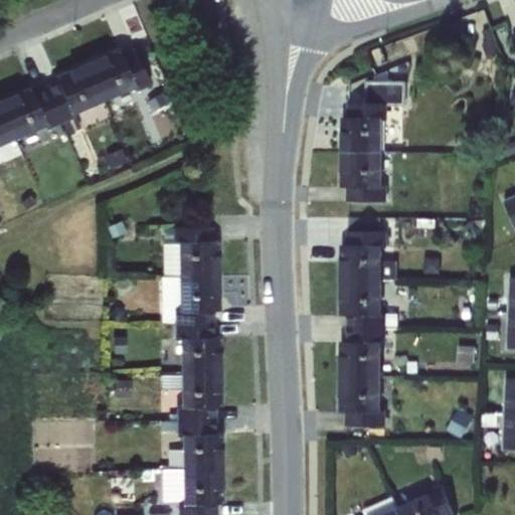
[(135,84),(134,86),(135,90),(149,83),(135,47),(122,53),(135,84)]
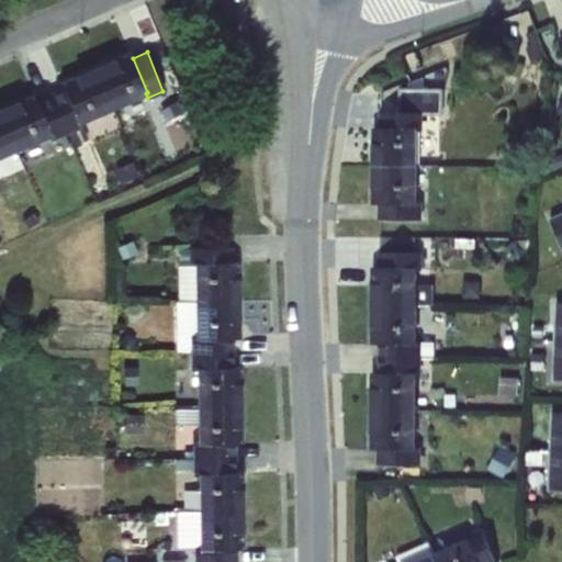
[(131,53),(97,67),(114,108),(146,93),(147,92),(133,58),(131,53)]
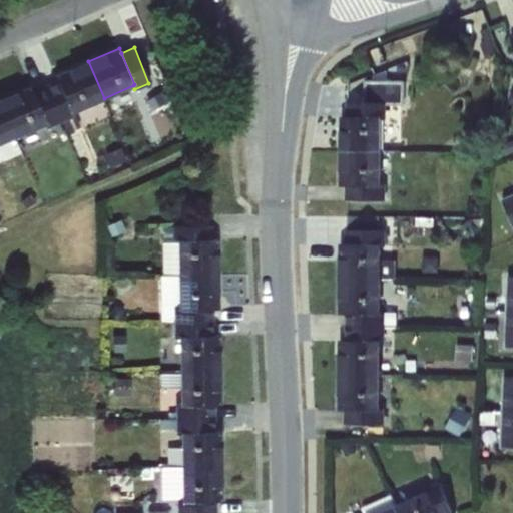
[(461,53),(458,65),(475,70),(479,59),(461,53)]
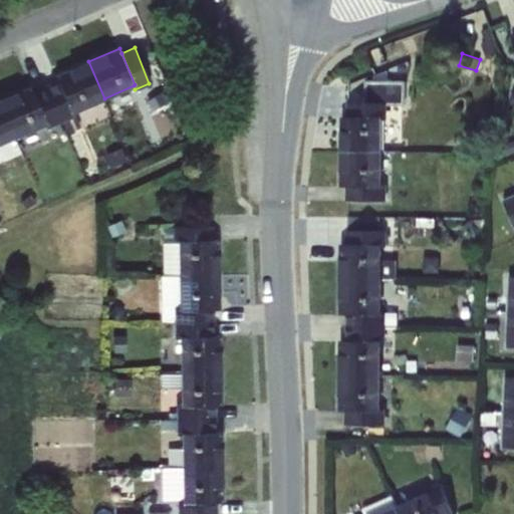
[(88,61),(55,76),(57,81),(70,113),(71,112),(104,98),(88,61)]
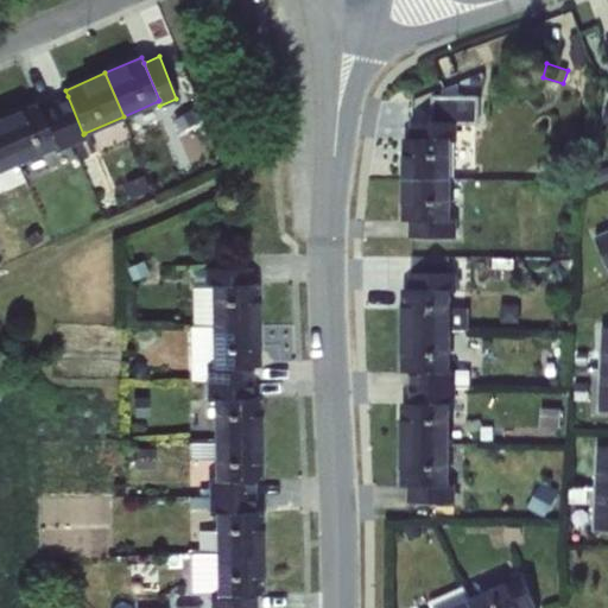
[(480,94),(434,95),(432,122),(458,122),(480,122),(480,94)]
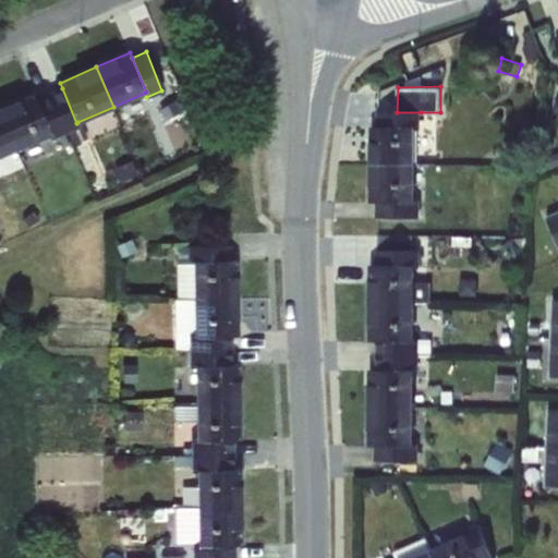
[(62,88),(50,93),(67,133),(71,142),(86,135),(82,125),(80,126),(77,122),(76,123),(62,88)]
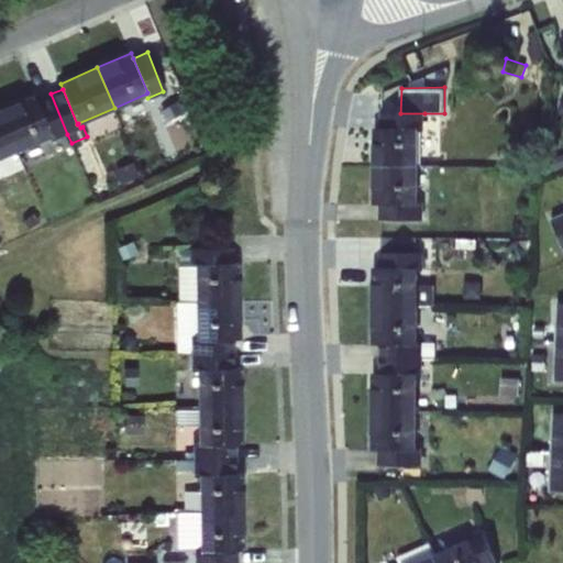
[(51,94),(36,100),(51,134),(53,140),(67,134),(51,94)]
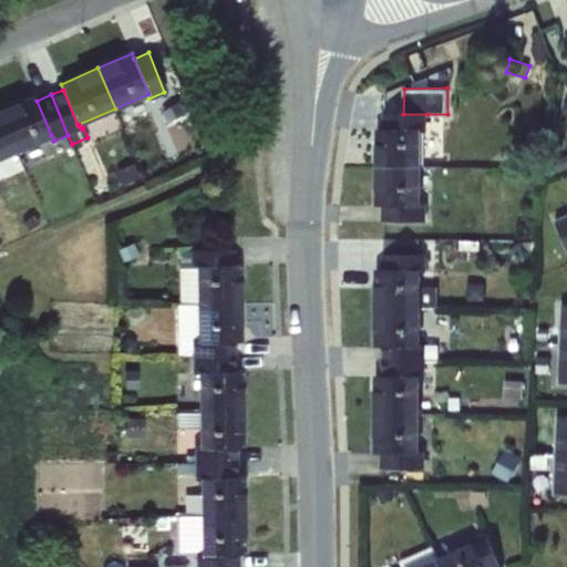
[(34,95),(0,110),(0,112),(18,150),(51,135),(37,101),(34,95)]
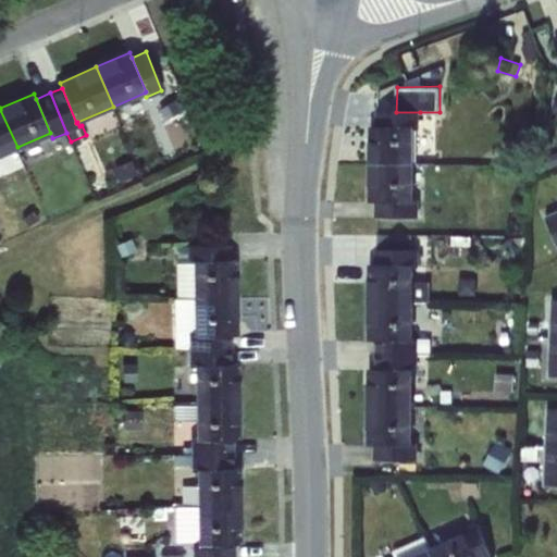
[(173,103),(163,113),(171,121),(181,111),(173,103)]
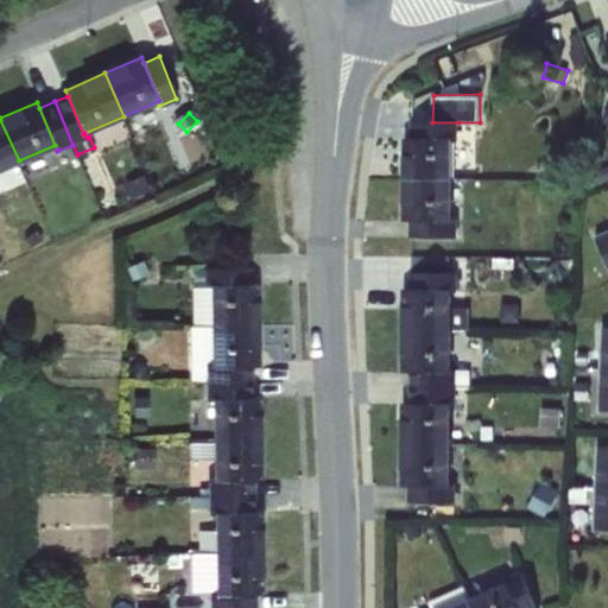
[(0,120),(0,169),(19,160),(0,120)]
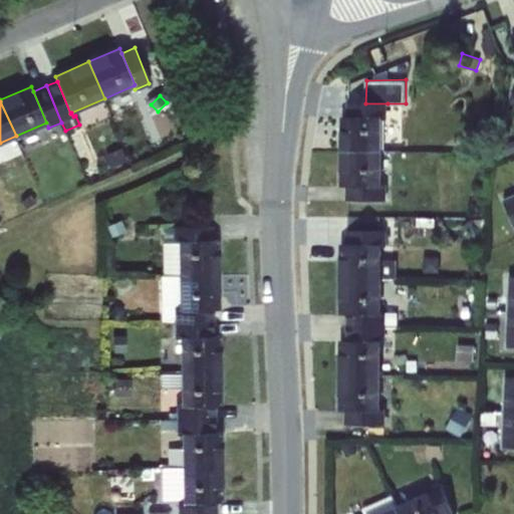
[(365,103),(347,103),(347,117),(382,117),(382,119),(387,119),(388,103),(365,103)]
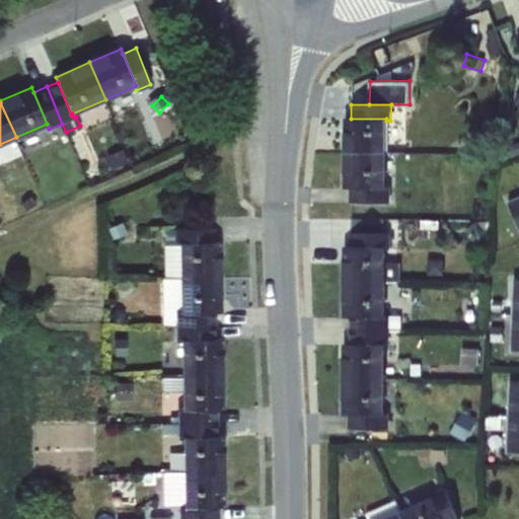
[(386,121),(386,119),(351,119),(346,119),(345,152),(385,152),(386,121)]
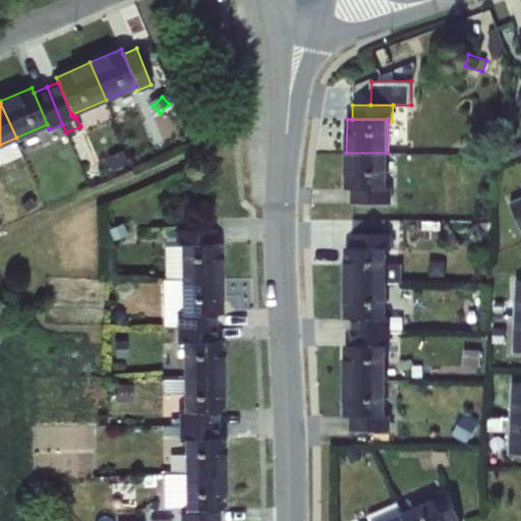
[(122,151),(105,159),(110,171),(128,163),(122,151)]
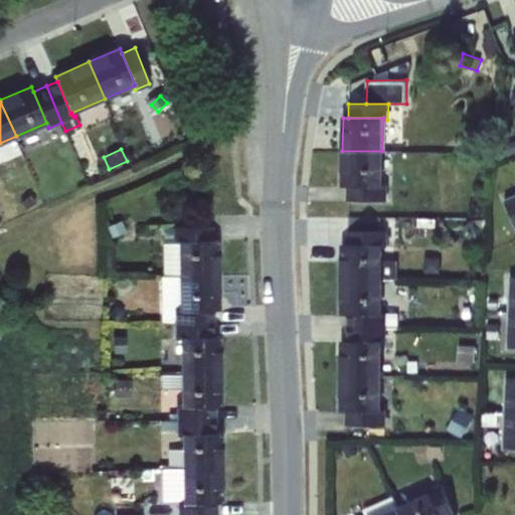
[(382,185),(382,151),(342,151),(342,187),(347,187),(382,187),(382,185)]
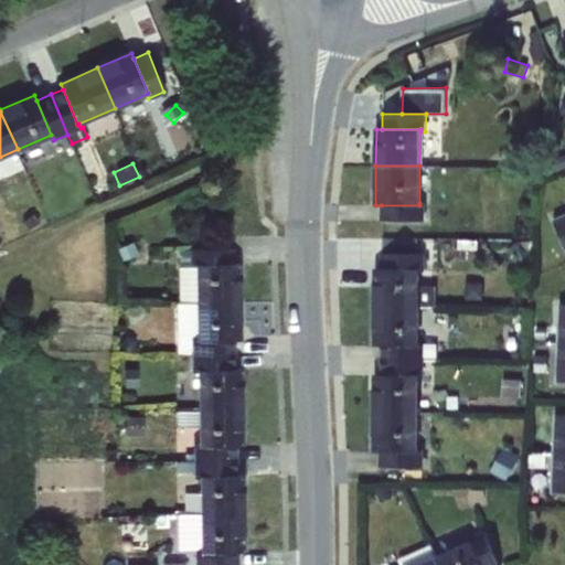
[(564,177),(547,184),(546,196),(563,190),(562,187),(564,184),(564,177)]
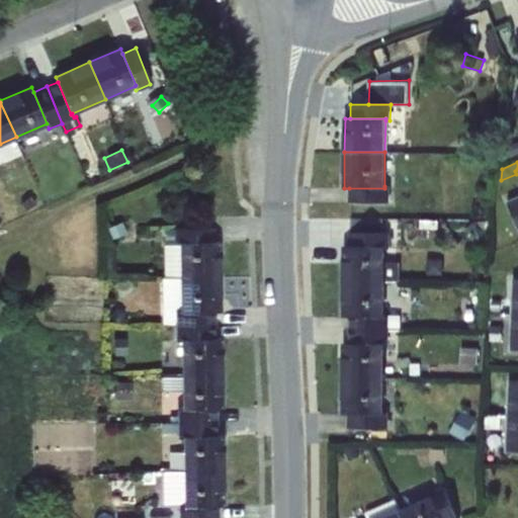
[(384,186),(384,188),(349,188),(349,202),(390,203),(390,186),(384,186)]
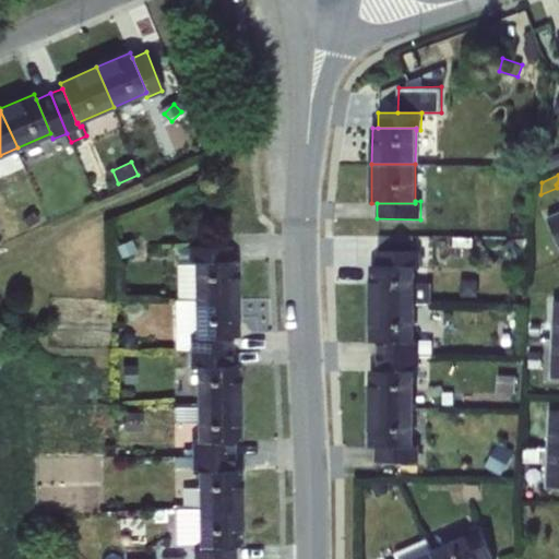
[(33,211),(22,219),(30,229),(40,221),(33,211)]
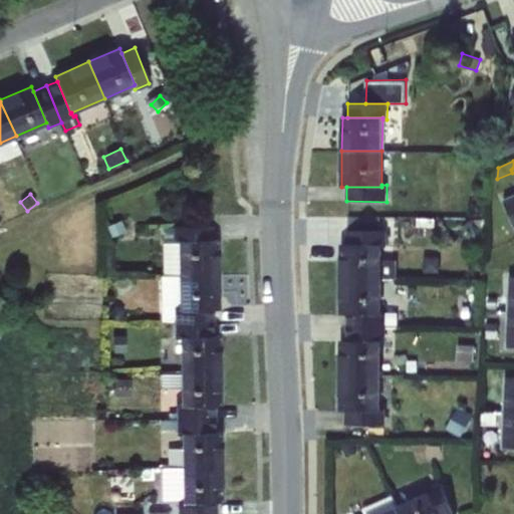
[(513,197),(504,202),(513,225),(513,197)]
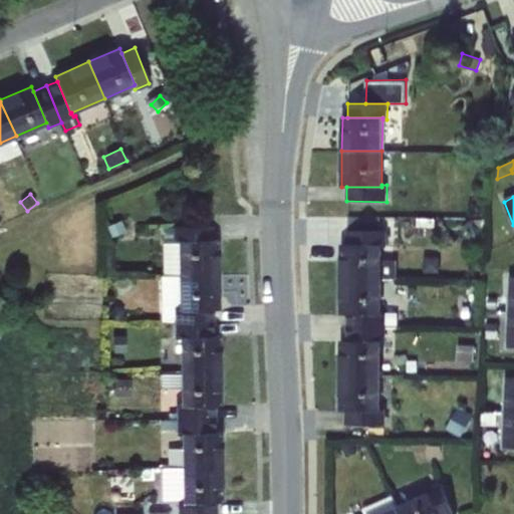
[(349,217),(346,230),(380,231),(381,217),(349,217)]
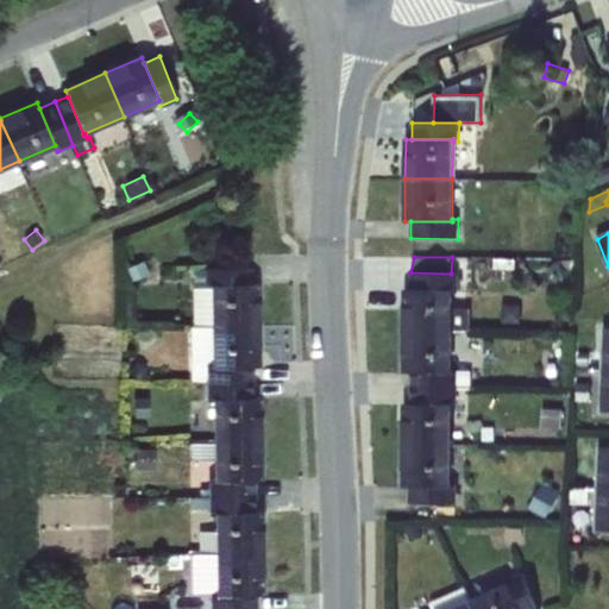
[(142,262),(126,268),(131,280),(148,274),(142,262)]
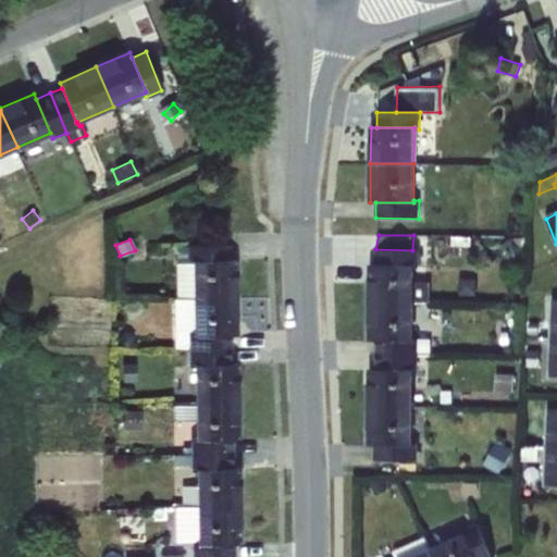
[(510,240),(499,248),(509,259),(520,251),(510,240)]
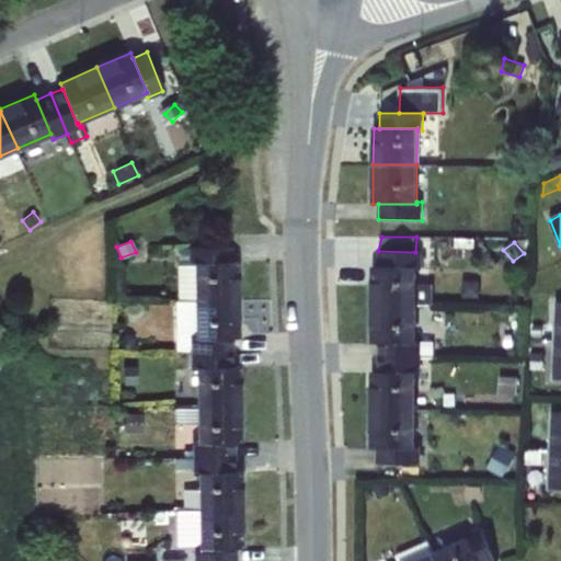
[(231,245),(189,247),(189,265),(194,265),(194,262),(231,262),(231,245)]
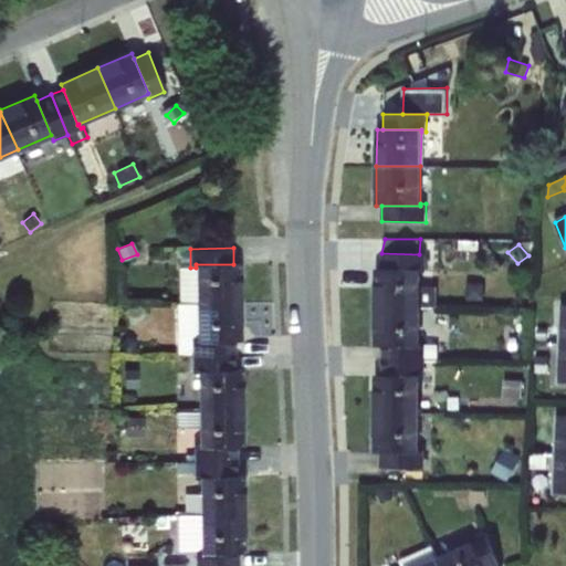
[(419,254),(381,253),(381,270),(420,270),(420,273),(426,273),(426,270),(426,260),(426,254),(419,254)]
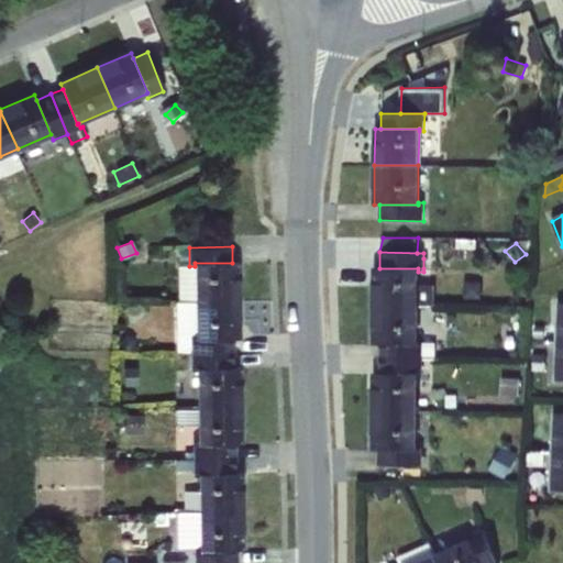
[(196,301),(239,301),(239,263),(232,263),(195,263),(195,266),(196,301)]
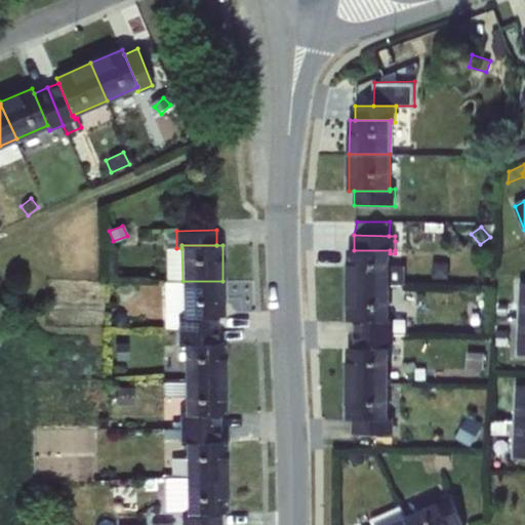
[(183,281),(182,248),(176,248),(166,246),(164,281),(183,281)]
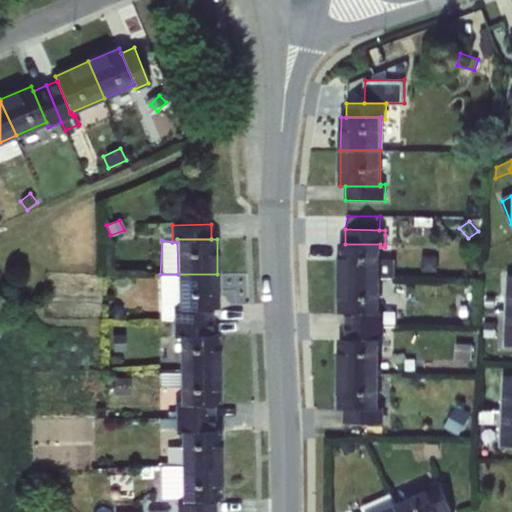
[(345,244),(340,244),(339,278),(380,279),(380,247),(380,244),(345,244)]
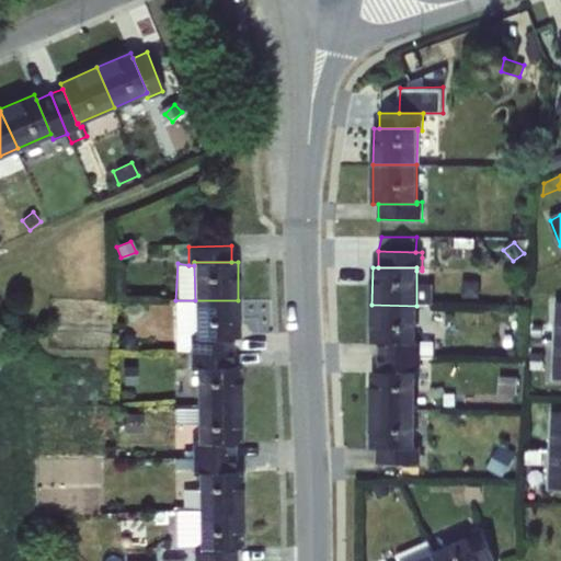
[(195,300),(175,300),(176,352),(190,352),(190,335),(195,334),(195,300)]
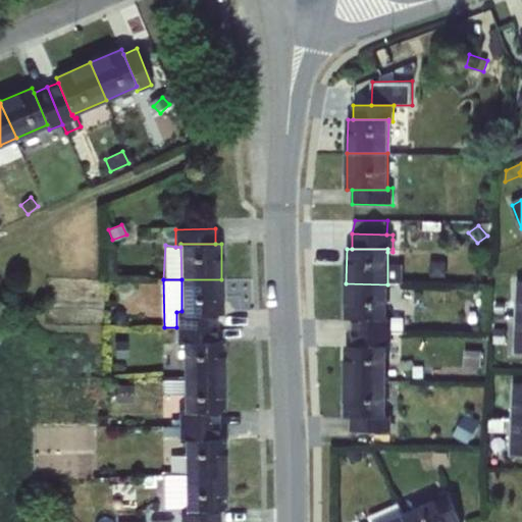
[(181,311),(181,315),(217,314),(222,314),(221,279),(181,279),(181,311)]
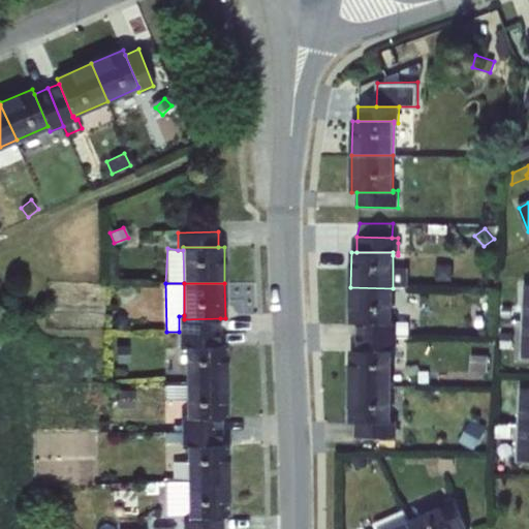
[(393,288),(350,287),(350,323),(355,323),(392,323),(392,321),(393,288)]
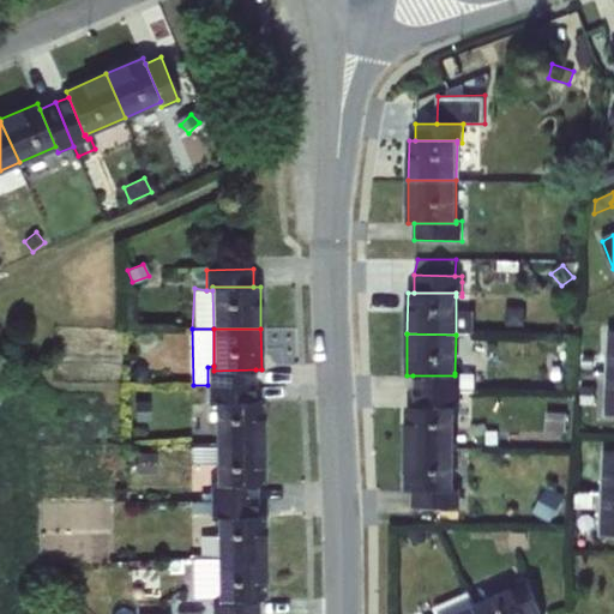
[(599,333),(585,333),(584,350),(597,350),(599,333)]
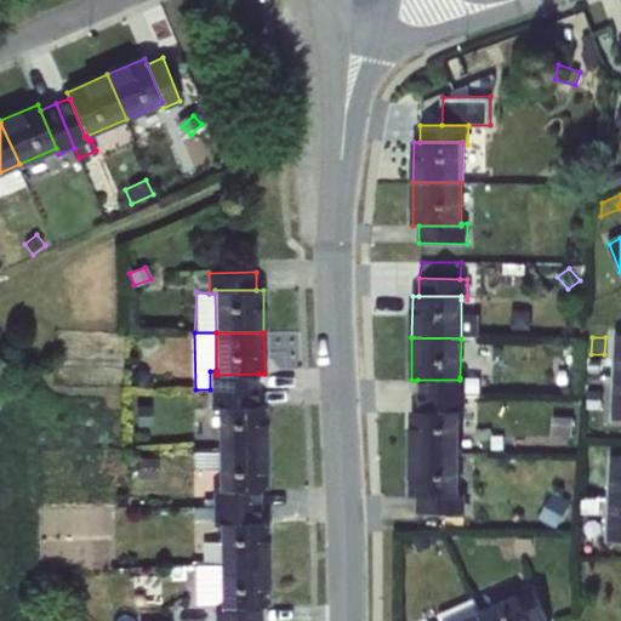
[(571,355),(557,355),(557,374),(571,374),(571,355)]
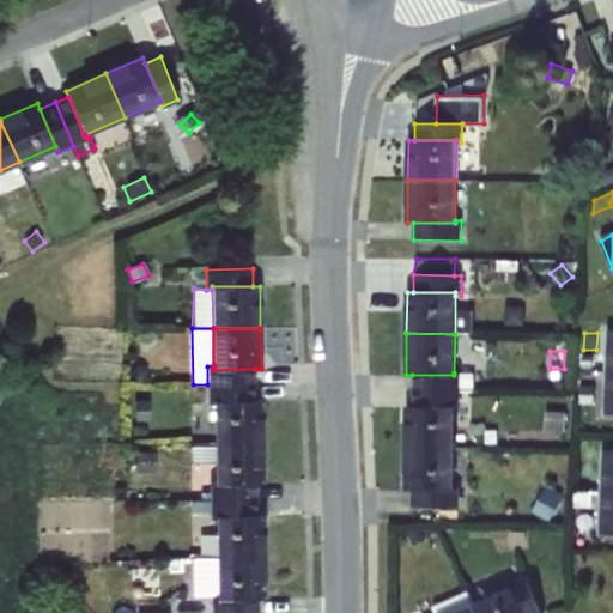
[(207,384),(255,383),(255,369),(213,370),(213,365),(207,366),(207,384)]
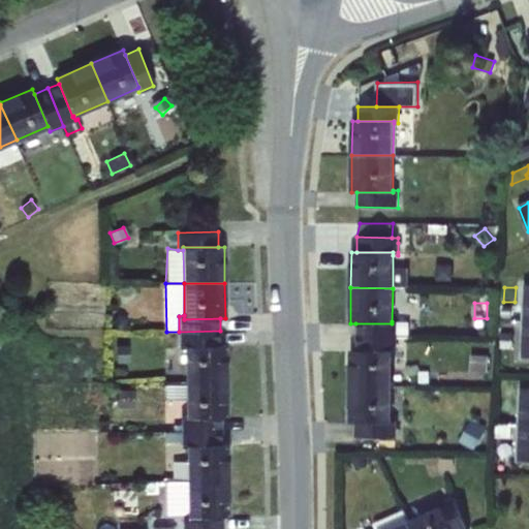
[(392,323),(355,323),(355,337),(397,337),(397,321),(392,321),(392,323)]
